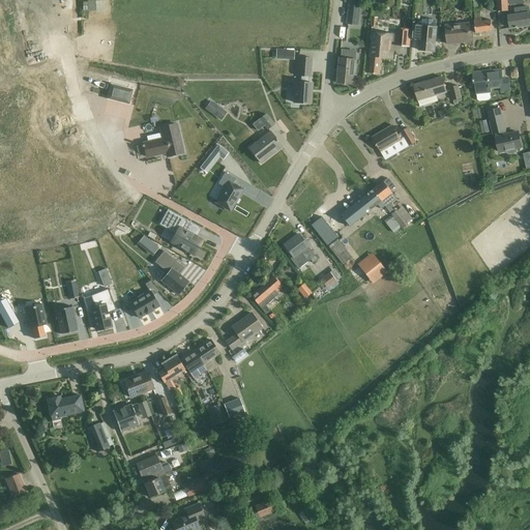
[(356,0),(349,0),(346,24),(359,26),(362,1),(356,0)]
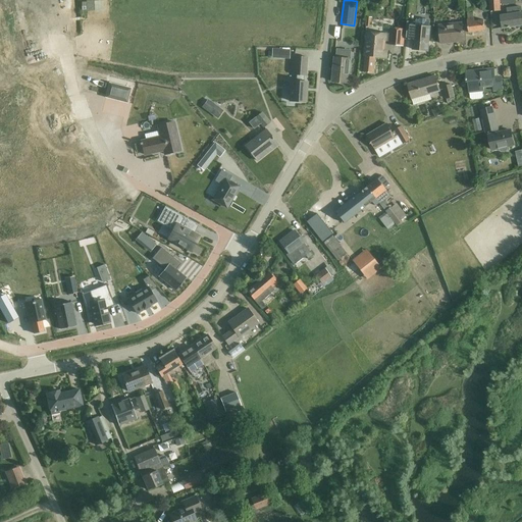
[(466,0),(467,9),(476,8),(475,0),(466,0)]
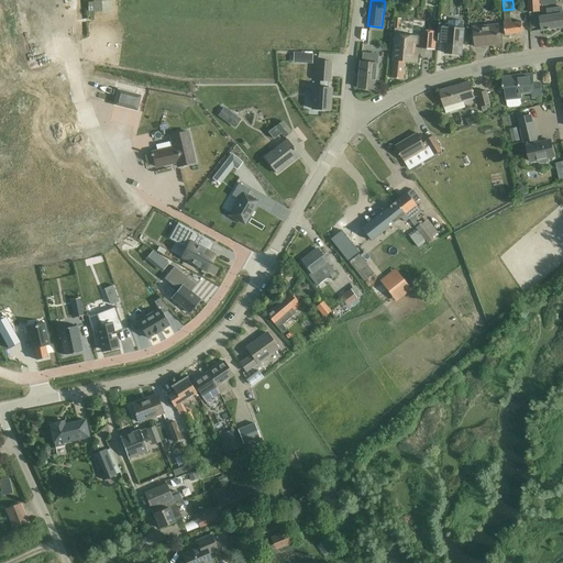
[(539,0),(528,0),(529,12),(540,11),(539,0)]
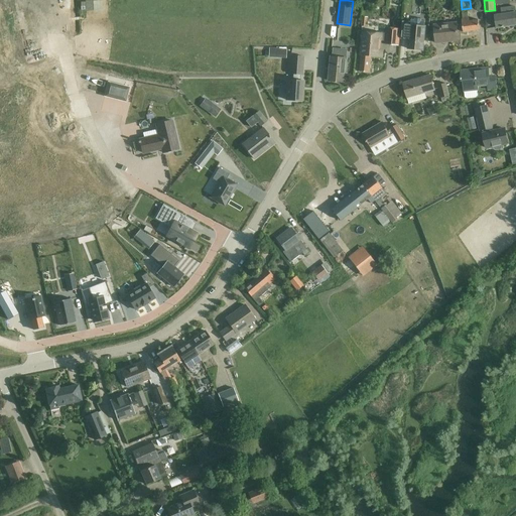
[(103,1),(85,1),(85,2),(81,3),(81,11),(94,11),(94,12),(103,12),(103,1)]
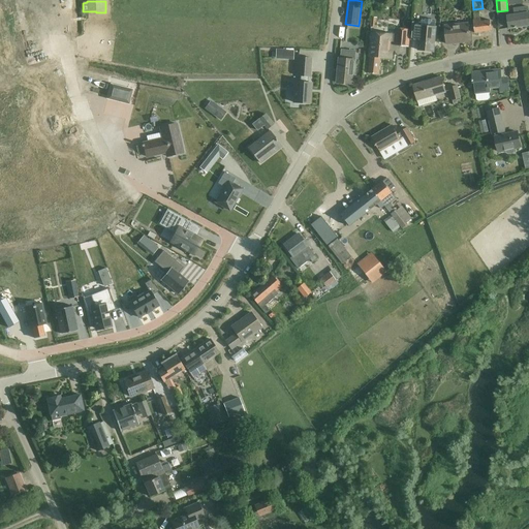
[(515,14),(508,16),(510,28),(528,25),(528,14),(528,13),(527,6),(514,8),(515,14)]
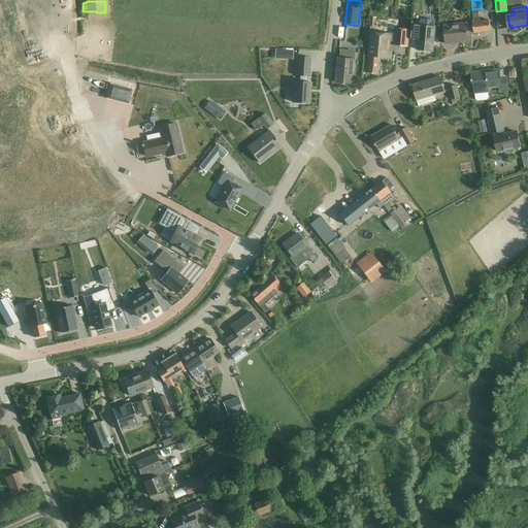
[(491,31),(490,21),(480,22),(479,12),(472,13),(473,20),(472,20),(474,33),(491,31)]
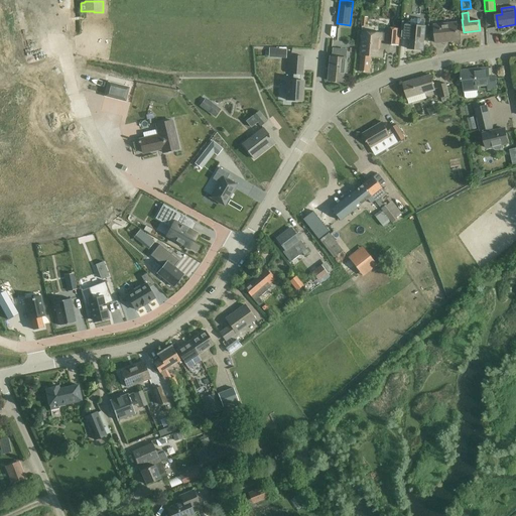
[(409,36),(408,48),(423,50),(425,26),(424,26),(425,21),(421,21),(421,19),(414,18),(414,20),(410,20),(410,22),(403,22),(402,35),(409,36)]
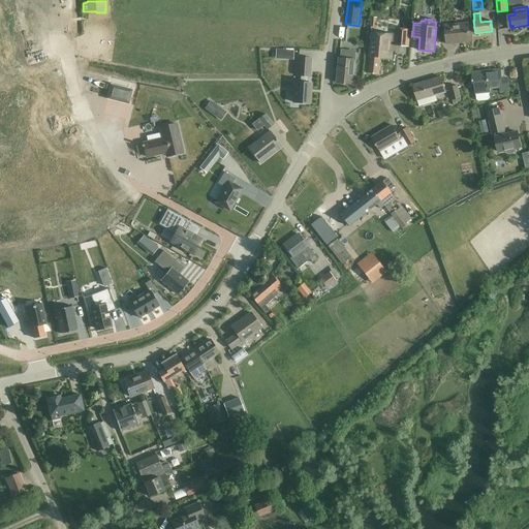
[(445,26),(445,34),(447,44),(470,41),(468,24),(445,26)]
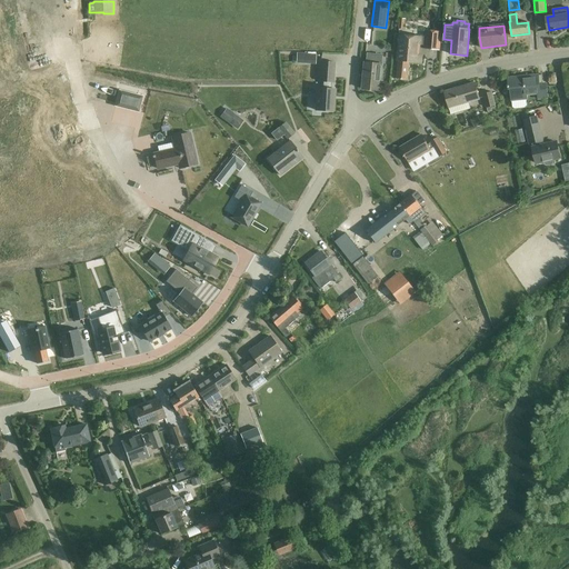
[(439,51),(440,40),(441,32),(427,31),(426,37),(400,35),(397,79),(408,80),(409,62),(421,63),(421,56),(418,56),(419,45),(426,46),(425,49),(439,51)]
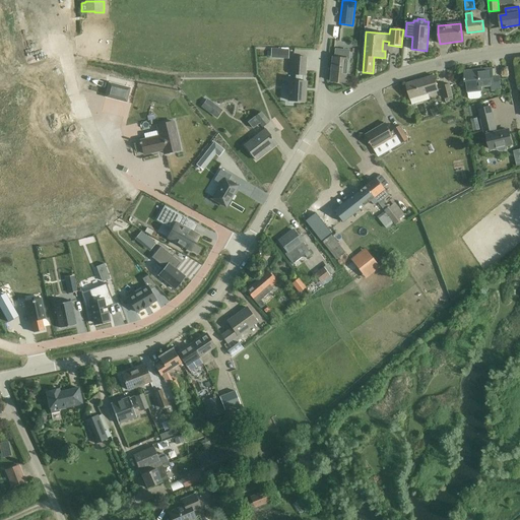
[(347,83),(348,73),(349,59),(349,51),(338,50),(338,58),(333,57),(331,81),(347,83)]
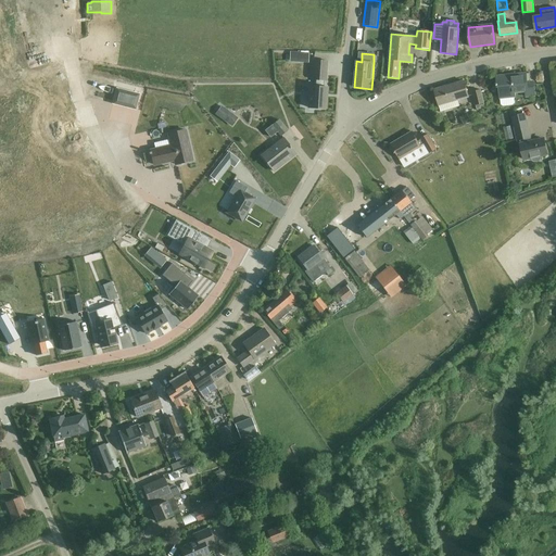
[(310,87),(308,108),(326,109),(327,88),(324,87),(324,80),(326,80),(327,61),(314,60),(313,79),(316,79),(315,87),(310,87)]
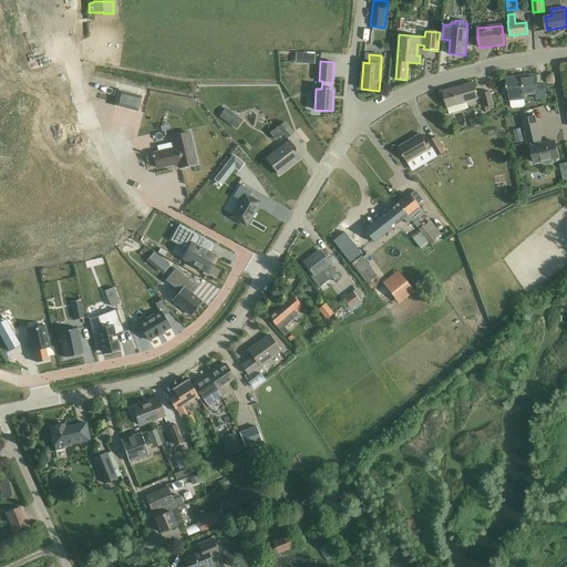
[(536,75),(506,79),(507,89),(508,88),(509,100),(511,106),(513,109),(523,107),(525,105),(524,98),(525,98),(524,93),(538,92),(538,98),(546,98),(544,84),(537,84),(536,75)]
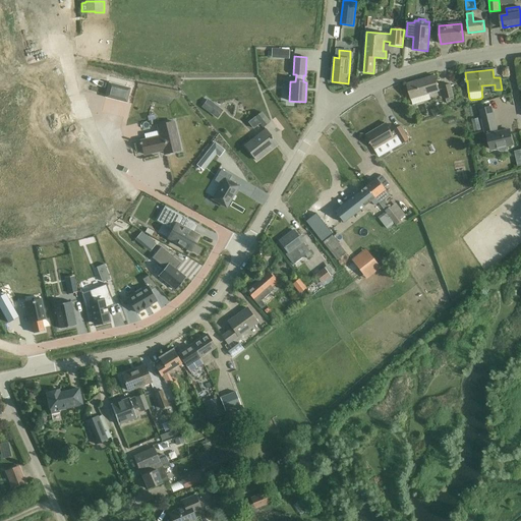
[(407,83),(410,94),(411,99),(439,91),(435,76),(407,83)]
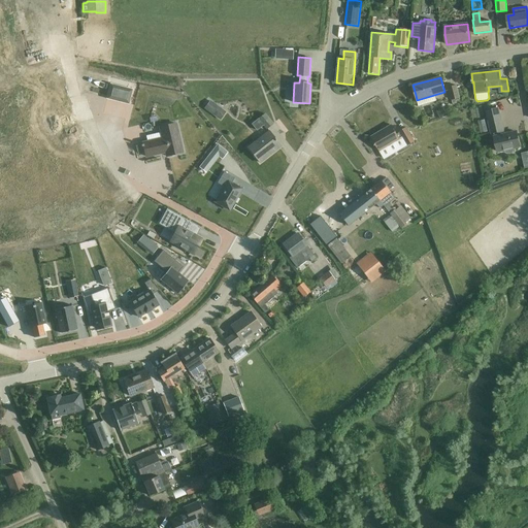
[(110,85),(107,99),(129,104),(133,90),(110,85)]
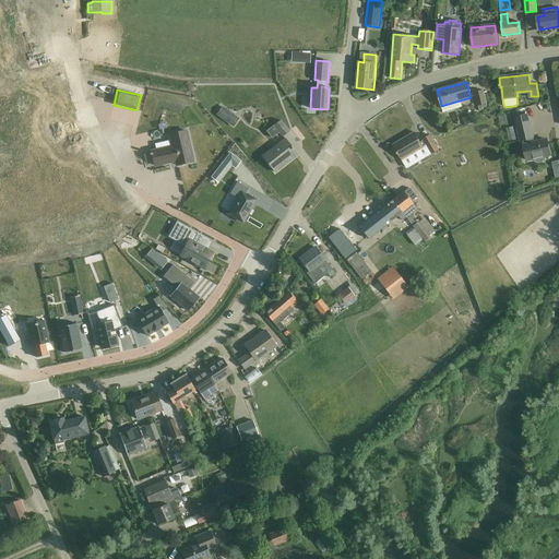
[(474,92),(477,104),(486,103),(483,90),(474,92)]
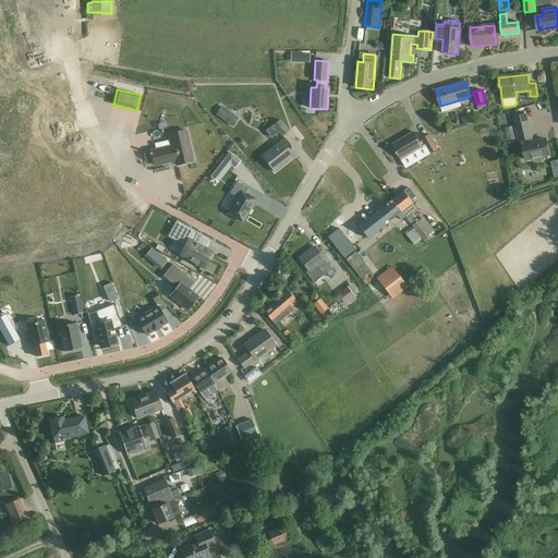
[(222,108),(217,116),(230,124),(235,117),(222,108)]
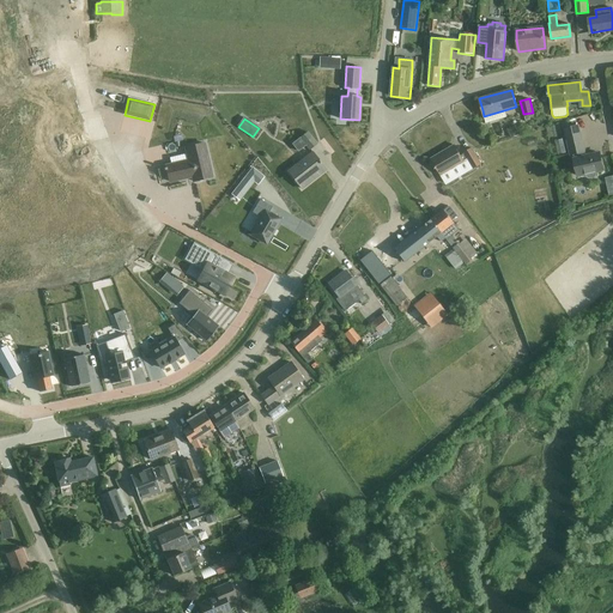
[(507,129),(510,138),(517,135),(514,126),(507,129)]
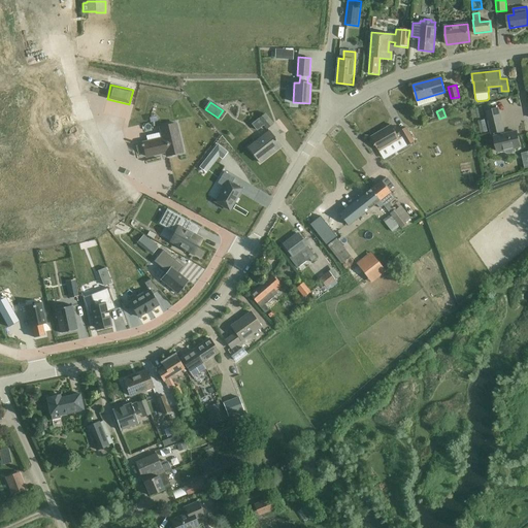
[(486,111),(491,135),(504,131),(499,108),(486,111)]
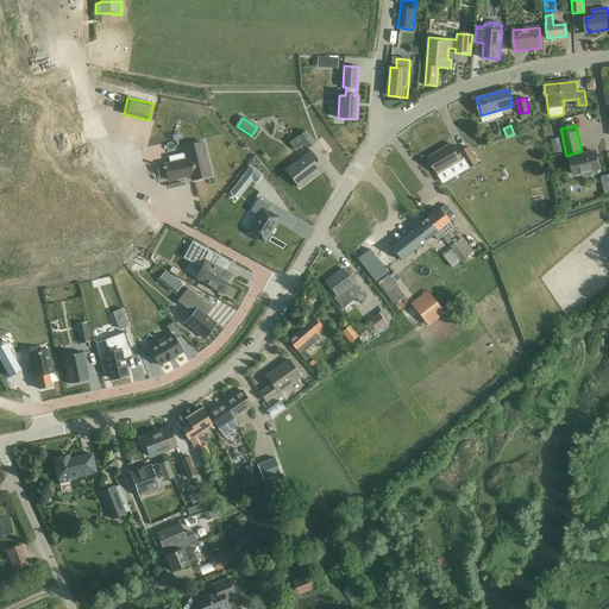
[(303,145),(308,150),(315,145),(306,132),(290,144),(295,151),(303,145)]
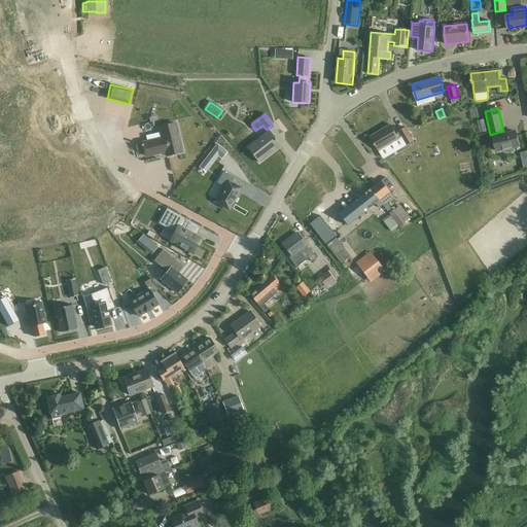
[(484,119),(478,120),(481,133),(487,132),(484,119)]
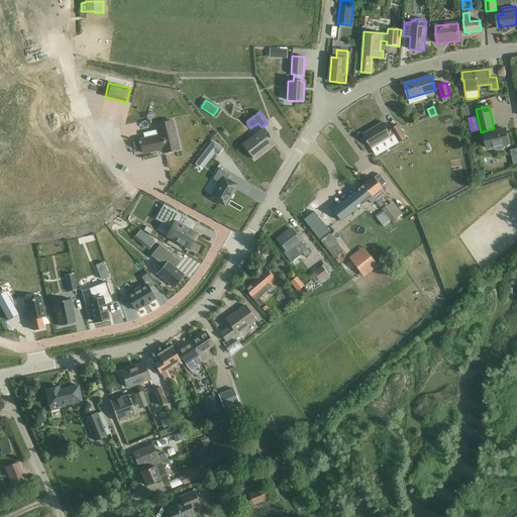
[(139,140),(140,143),(142,153),(163,148),(164,153),(179,149),(172,121),(157,124),(160,135),(139,140)]
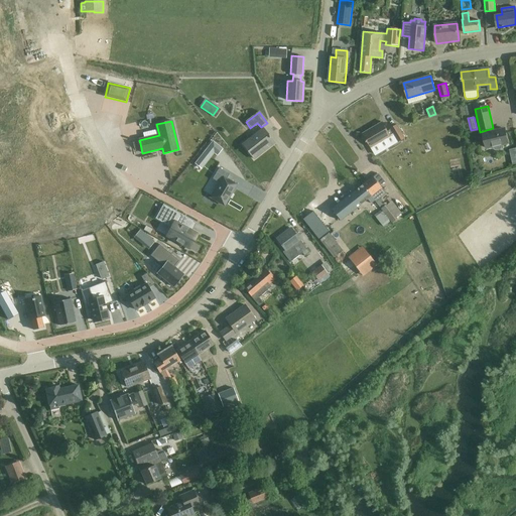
[(398,142),(405,138),(397,125),(391,129),(388,131),(382,122),(363,134),(371,147),(391,136),(390,136),(394,134),(398,142)]
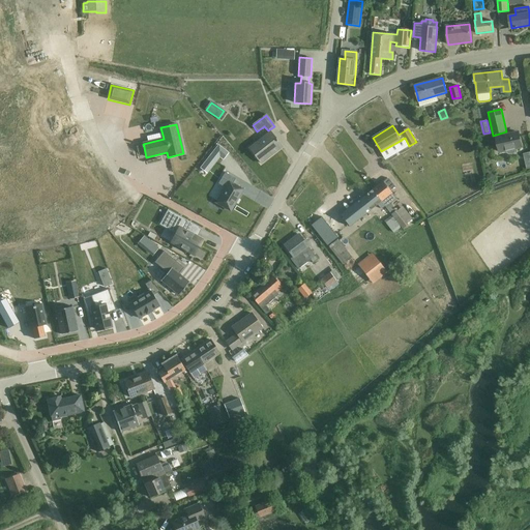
[(248,148),(255,155),(261,164),(282,147),(270,131),(248,148)]
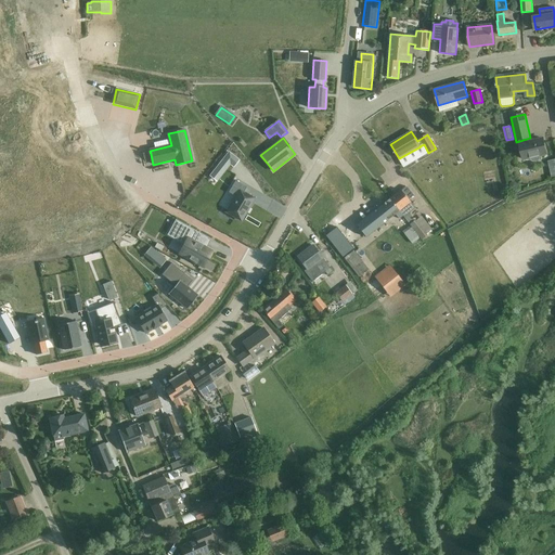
[(523,160),(531,158),(531,162),(533,163),(539,160),(540,159),(539,156),(546,155),(543,138),(519,142),(523,160)]
